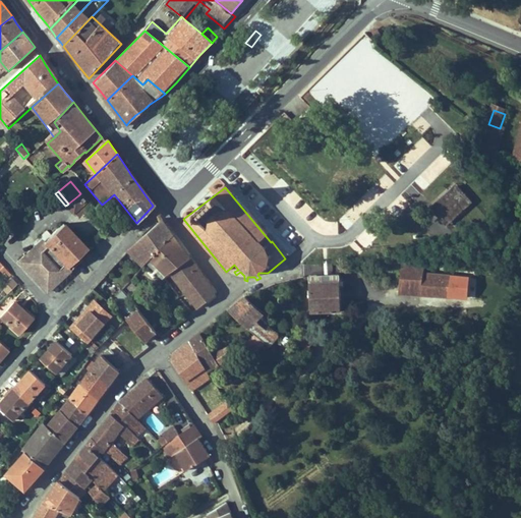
[(475,211),(457,191),(430,215),(448,235),(475,211)]
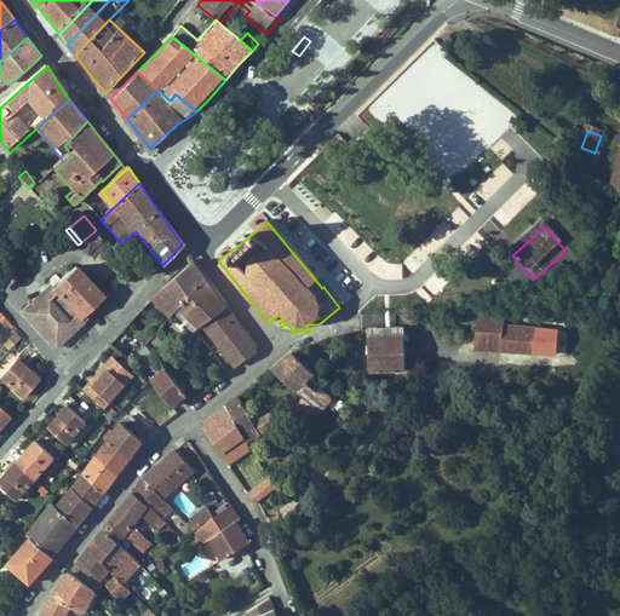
[(99,240),(93,232),(81,242),(80,243),(85,251),(99,240)]
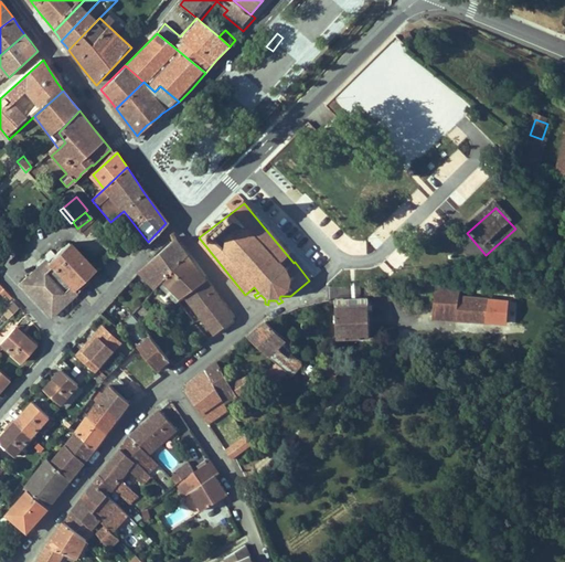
[(86,239),(103,256),(110,248),(95,231),(86,239)]
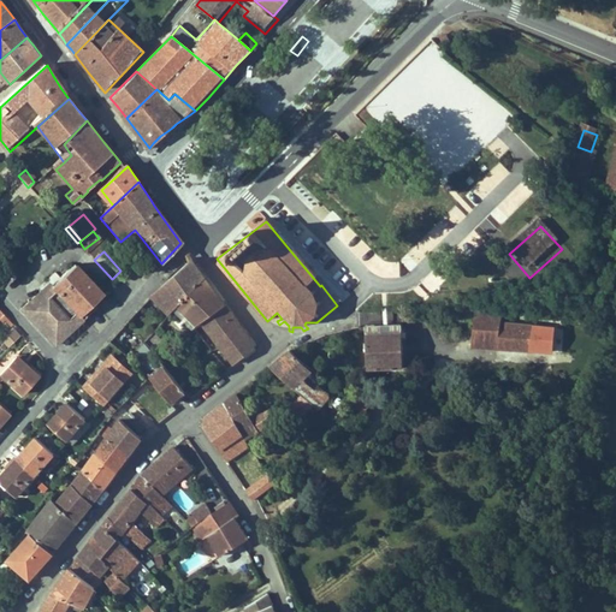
[(300,253),(295,256),(301,263),(306,260),(300,253)]
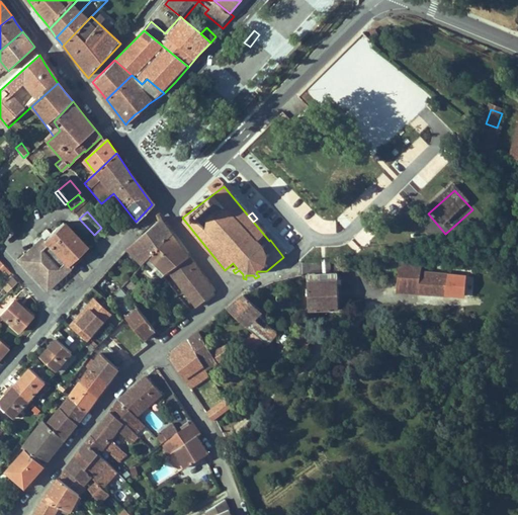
[(167,227),(162,220),(136,245),(130,252),(143,266),(150,260),(173,237),(167,227)]
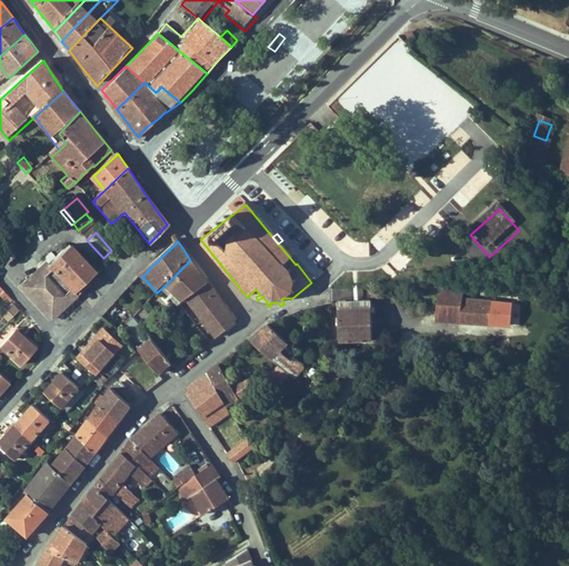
[(72,248),(50,267),(56,272),(42,284),(37,278),(35,275),(21,286),(51,320),(59,314),(67,307),(76,299),(90,287),(87,283),(96,275),(87,265),(82,269),(77,262),(81,258),(72,248)]
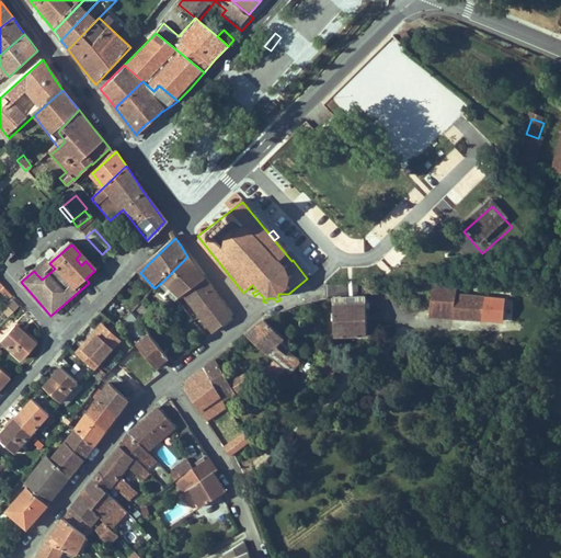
[(86,261),(80,254),(76,259),(81,265),(86,261)]
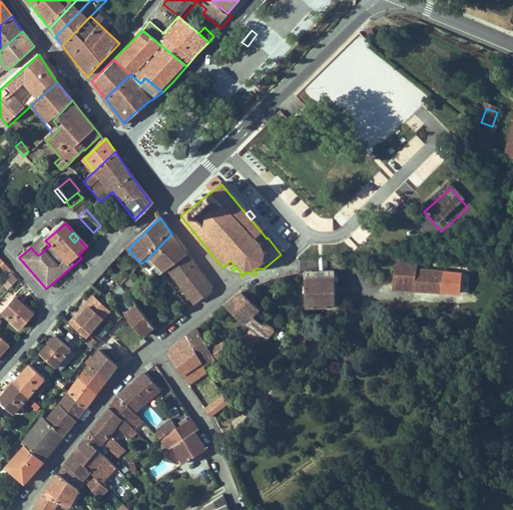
[(171,234),(148,258),(164,275),(167,272),(194,307),(200,302),(204,299),(207,297),(208,295),(209,294),(209,293),(209,291),(209,290),(208,289),(207,286),(184,252),(171,234)]
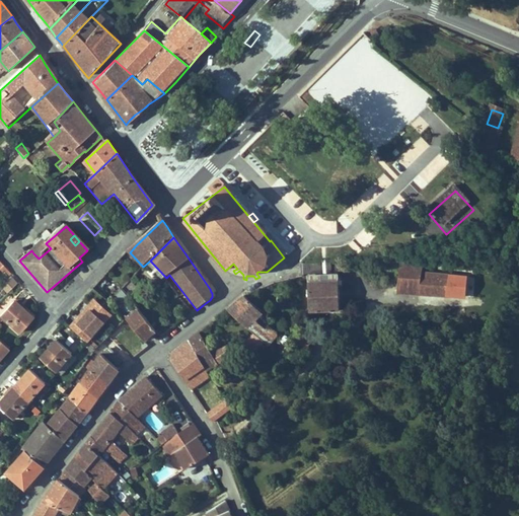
[(51,248),(46,243),(33,253),(39,259),(51,248)]
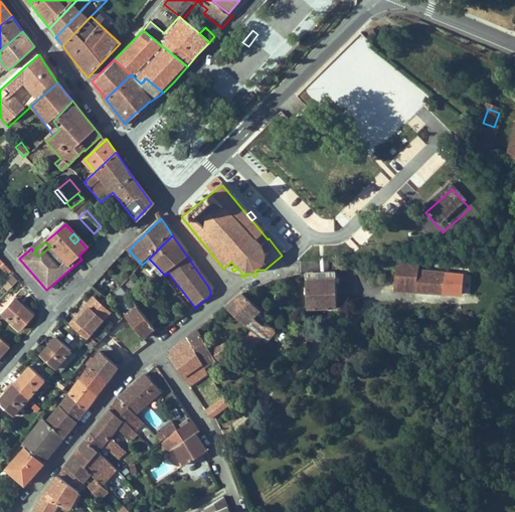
[(0,268),(3,272),(0,274),(0,284),(12,272),(0,257),(0,268)]
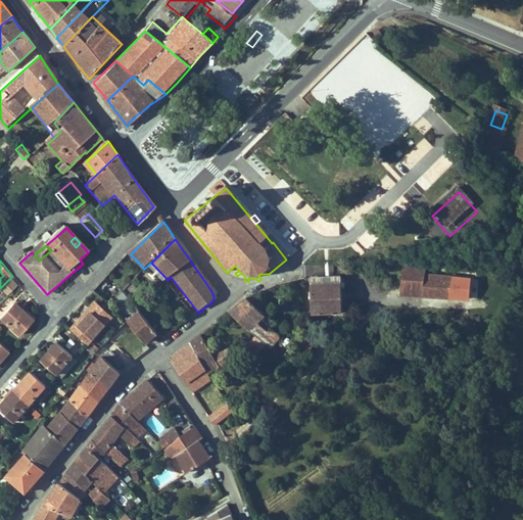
[(428,266),(414,265),(403,274),(401,293),(471,299),(473,281),(427,275),(428,266)]
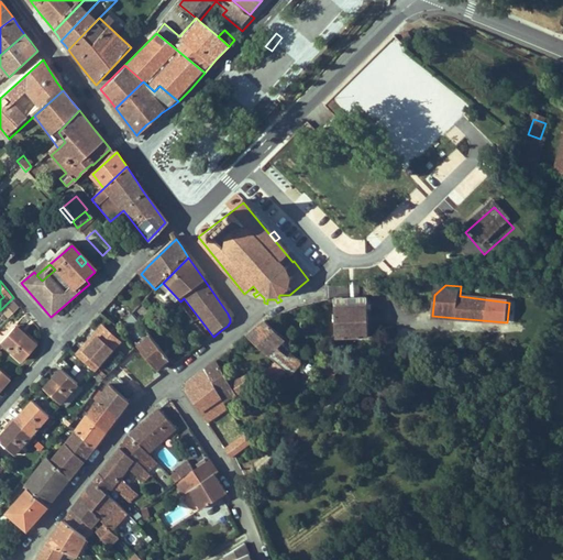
[(367,306),(367,298),(334,298),(333,340),(366,340),(367,311),(371,311),(372,306),(367,306)]
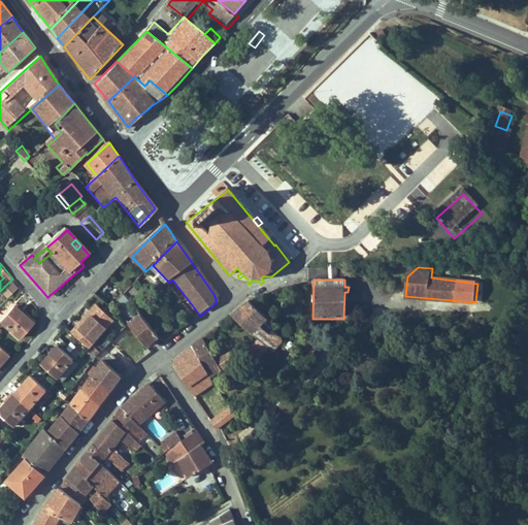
[(118,301),(105,288),(97,296),(108,306),(114,300),(117,302),(118,301)]
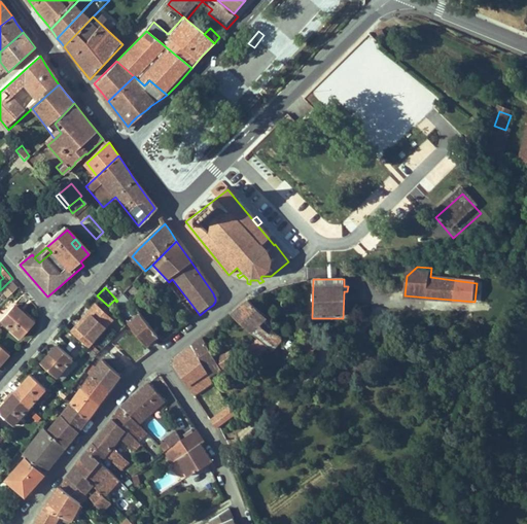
[(133,298),(129,294),(125,299),(128,303),(133,298)]
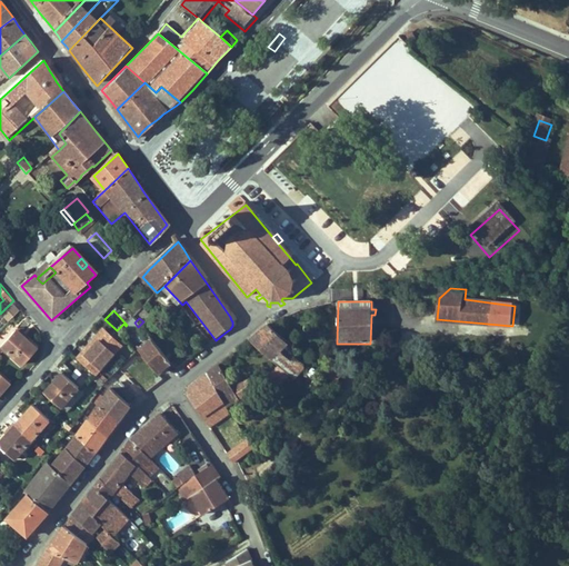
[(126,326),(123,324),(117,330),(119,333),(126,326)]
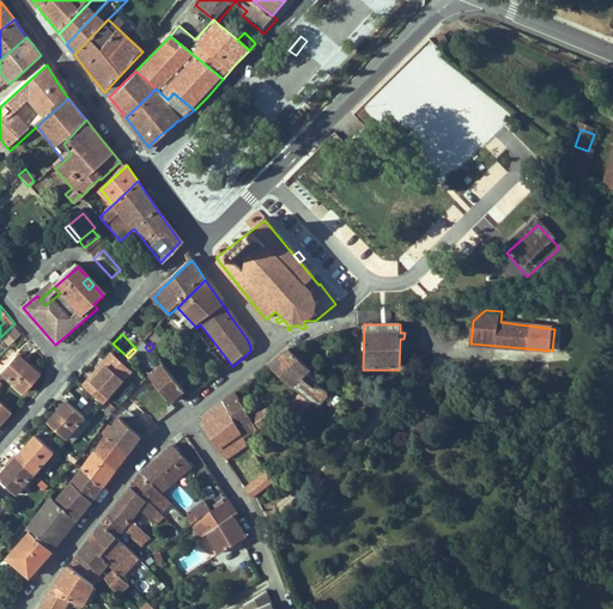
[(146,357),(140,352),(135,358),(140,363),(146,357)]
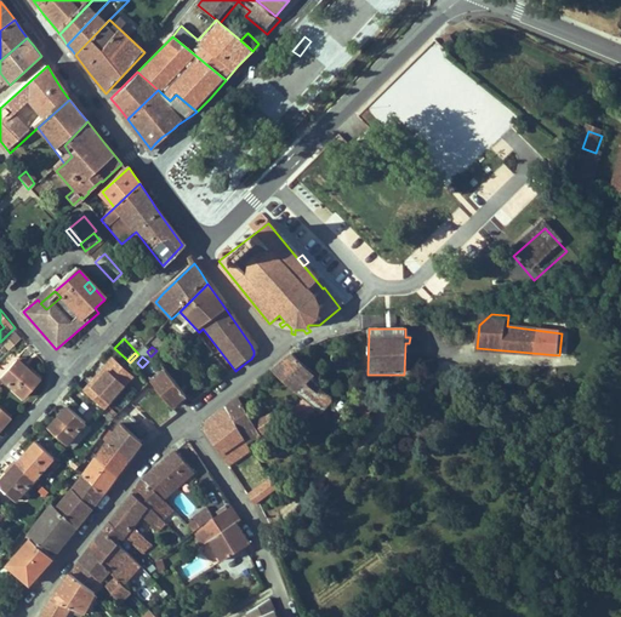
[(303,405),(290,418),(300,428),(313,416),(318,420),(331,407),(324,400),(334,392),(319,377),(300,358),(284,370),(275,376),(303,405)]
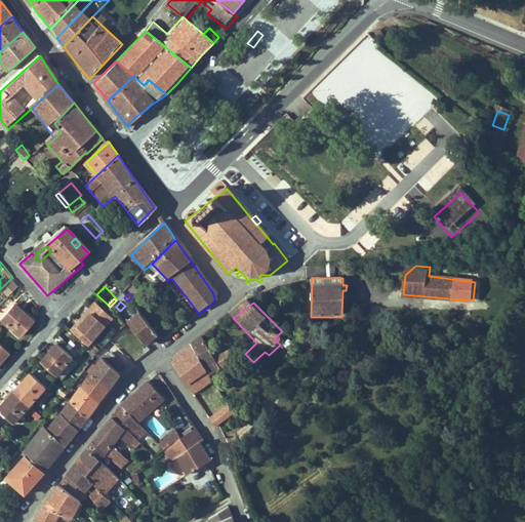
[(33,323),(15,307),(1,323),(18,339),(26,331),(33,323)]
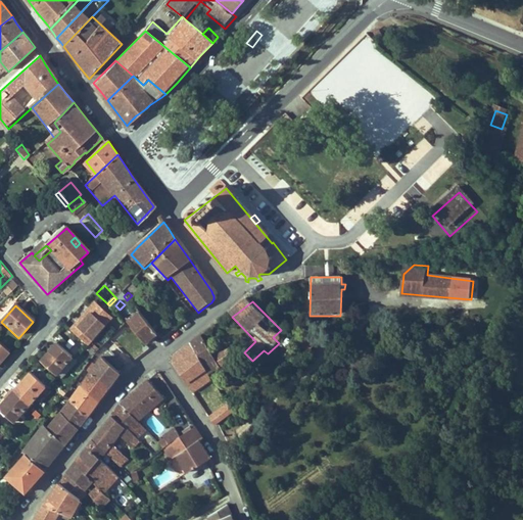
[(83,319),(69,332),(70,333),(86,348),(110,322),(94,306),(83,319)]
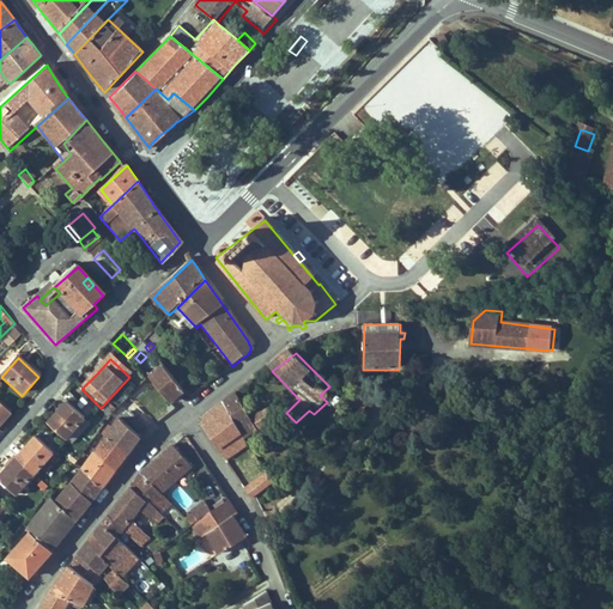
[(164,367),(151,379),(170,403),(176,397),(183,391),(164,367)]
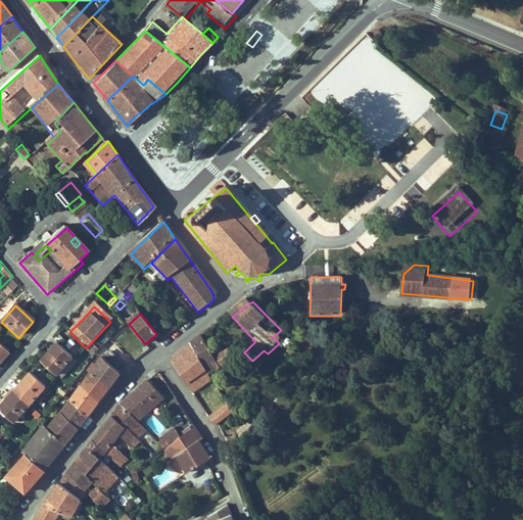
[(107,340),(101,333),(93,340),(100,347),(107,340)]
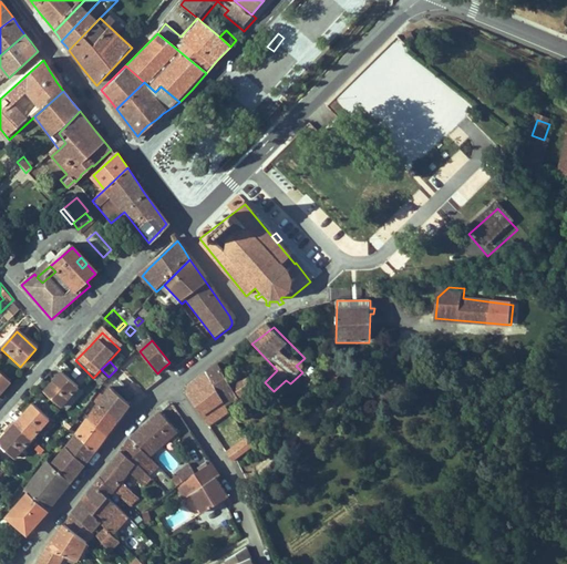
[(325,372),(334,382),(346,371),(336,361),(325,372)]
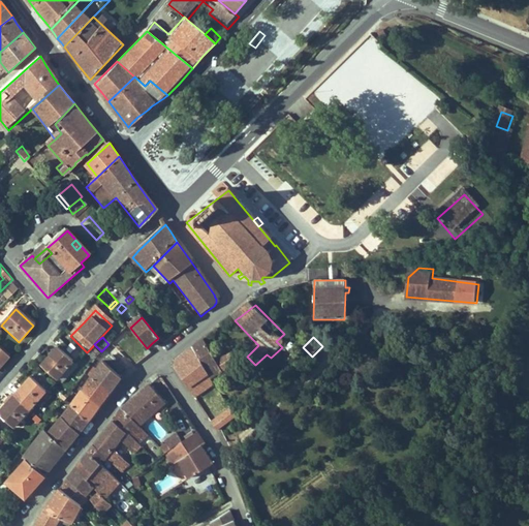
[(191,352),(210,383),(222,373),(204,343),(199,346),(191,352)]
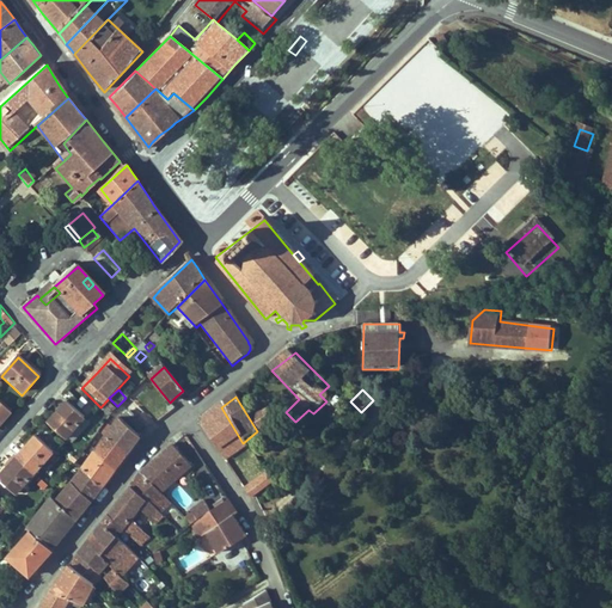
[(11,413),(0,403),(0,424),(0,425),(11,413)]
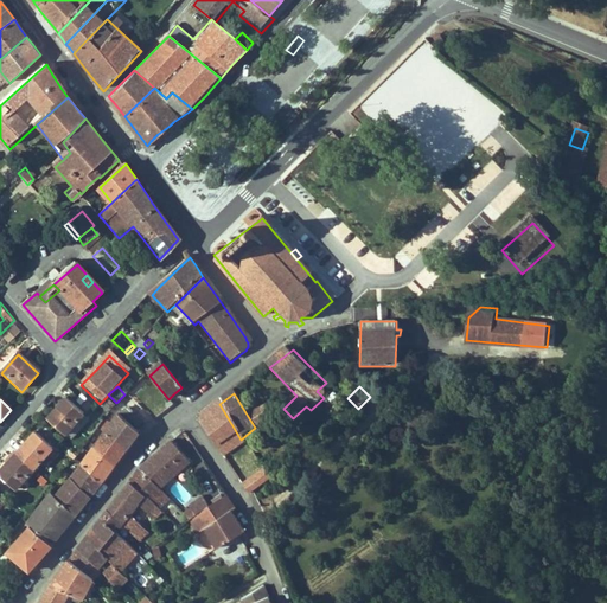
[(80,419),(62,403),(42,423),(59,440),(80,419)]
